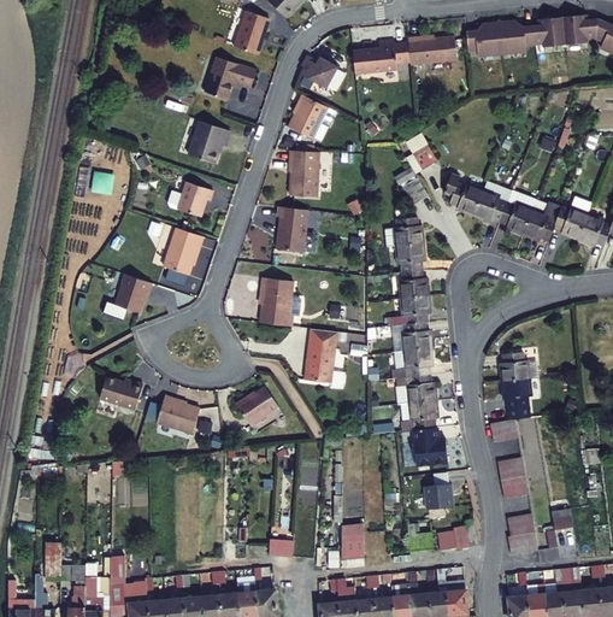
[(264,0),(284,18),(300,0),(264,0)]
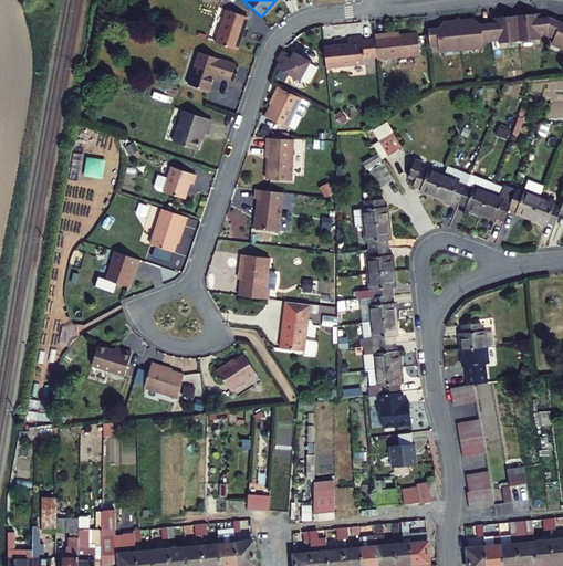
[(218,31),(216,31),(212,44),(236,51),(240,40),(238,39),(244,17),(225,11),(218,31)]
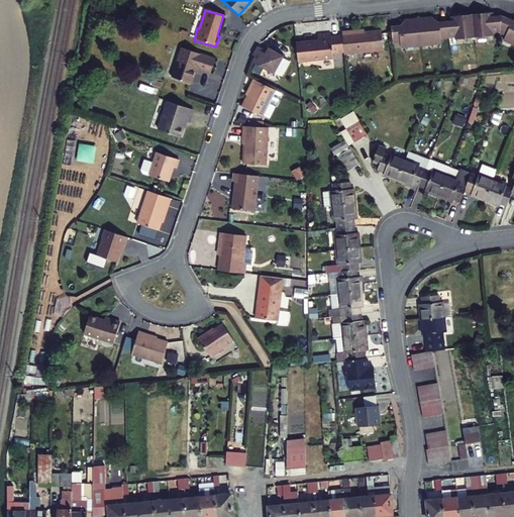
[(490,17),(489,11),(472,13),(474,38),(491,36),(491,33),(499,32),(497,16),(493,17),(490,17)]
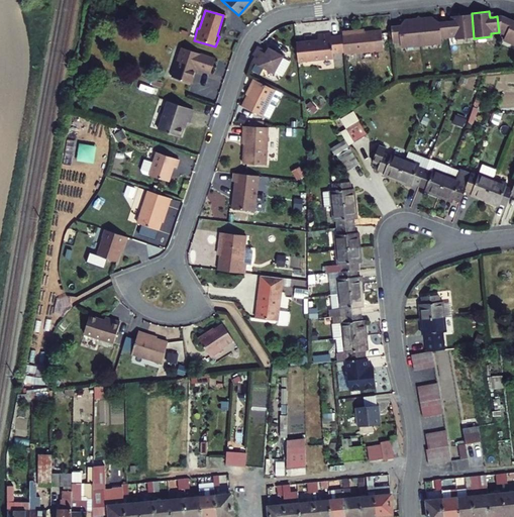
[(454,20),(450,21),(446,21),(448,37),(456,36),(456,39),(474,38),(472,13),(453,15),(454,20)]
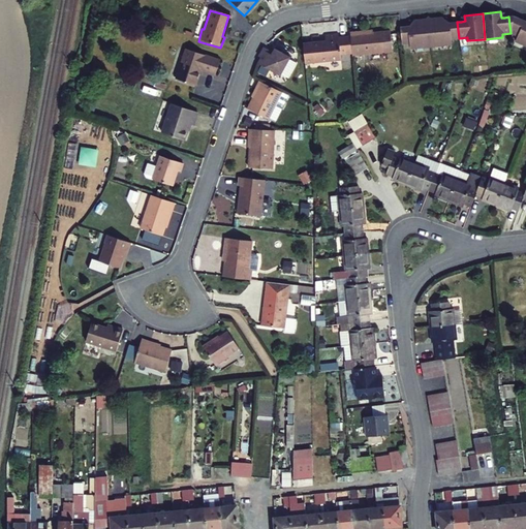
[(525,20),(523,21),(512,17),(508,17),(511,33),(518,36),(516,41),(525,45),(525,20)]
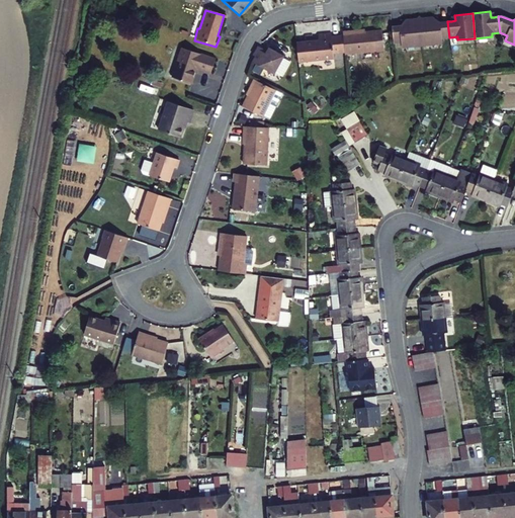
[(439,22),(434,18),(419,19),(422,47),(441,45),(441,38),(449,37),(447,21),(439,22)]
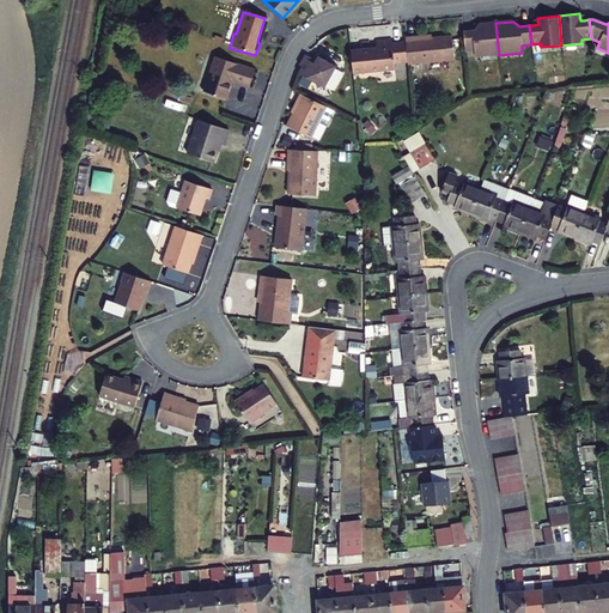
[(477,24),(472,32),(463,32),(466,50),(474,50),(475,58),(499,55),(495,23),(477,24)]
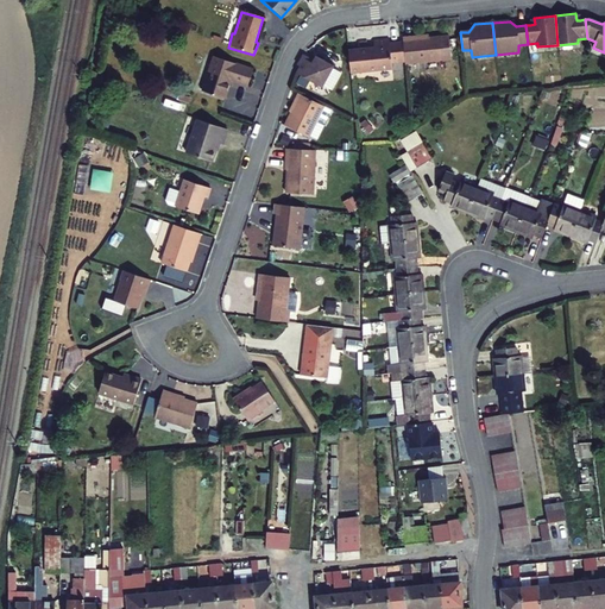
[(414,39),(413,36),(401,37),(401,42),(403,61),(404,63),(451,56),(447,35),(427,38),(414,39)]
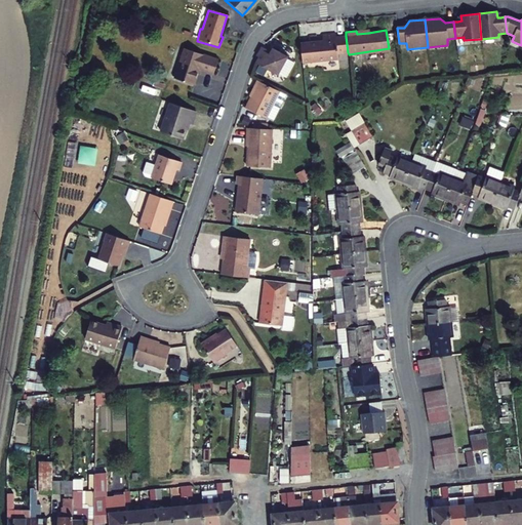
[(323,35),(324,41),(300,43),(303,63),(338,58),(338,53),(348,52),(346,36),(336,37),(336,34),(323,35)]
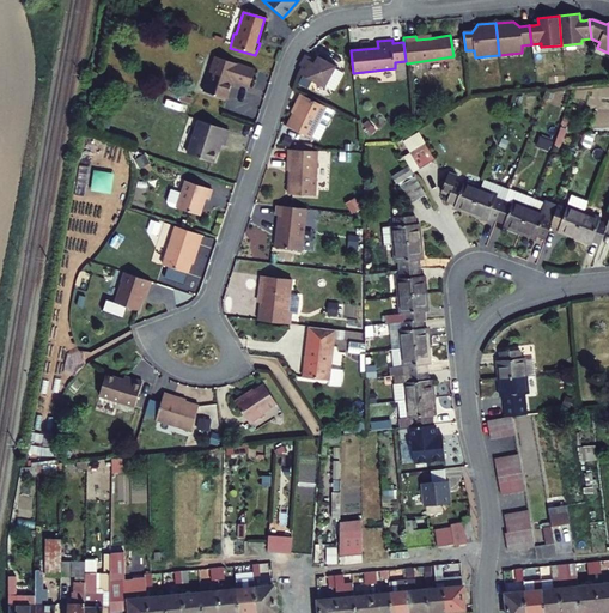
[(306,53),(300,64),(303,65),(308,56),(310,59),(311,56),(306,53)]
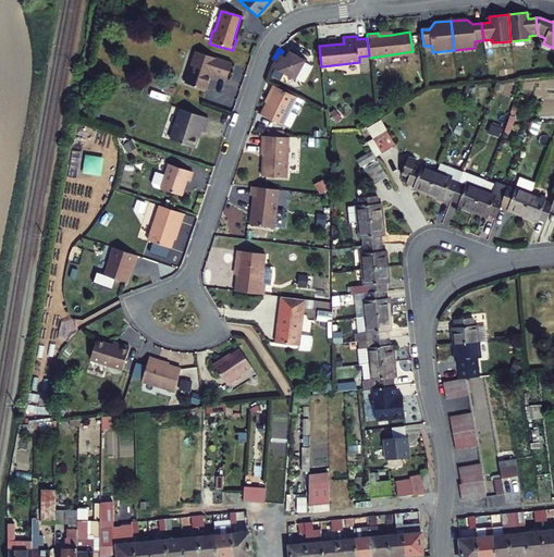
[(280,51),(275,59),(271,64),(295,78),(307,60),(291,49),(286,56),(282,53),(280,51)]
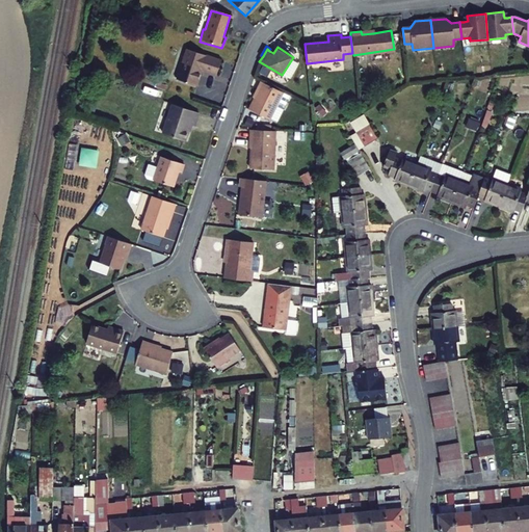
[(220,59),(185,49),(176,80),(195,86),(200,71),(215,76),(220,59)]
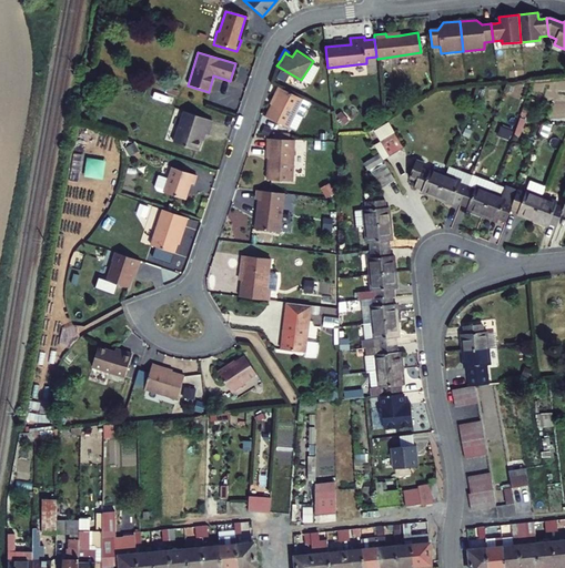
[(275,94),(276,94),(265,117),(288,128),(293,114),(301,118),(309,102),(301,99),(279,87),(275,94)]
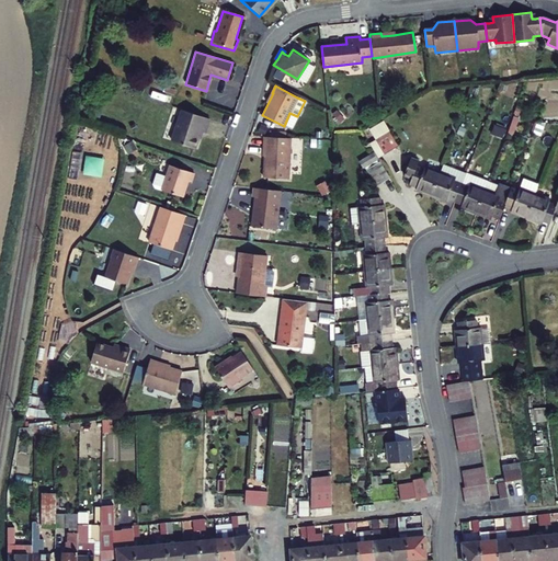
[(208,119),(181,111),(172,142),(194,149),(200,133),(204,134),(208,119)]
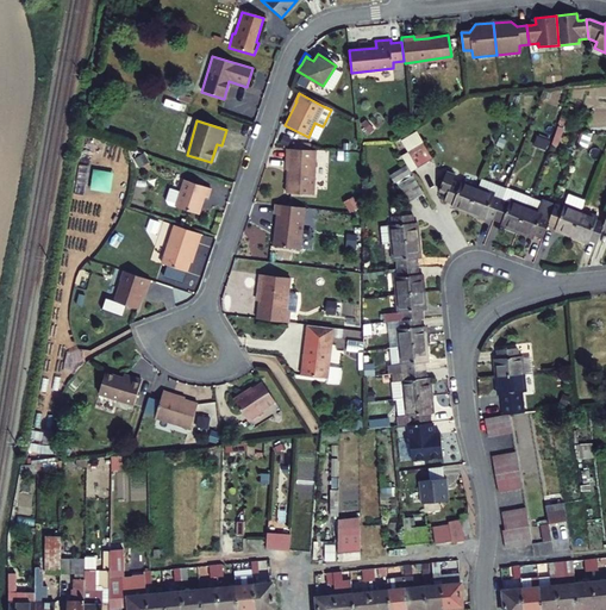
[(535,134),(530,143),(541,148),(544,138),(535,134)]
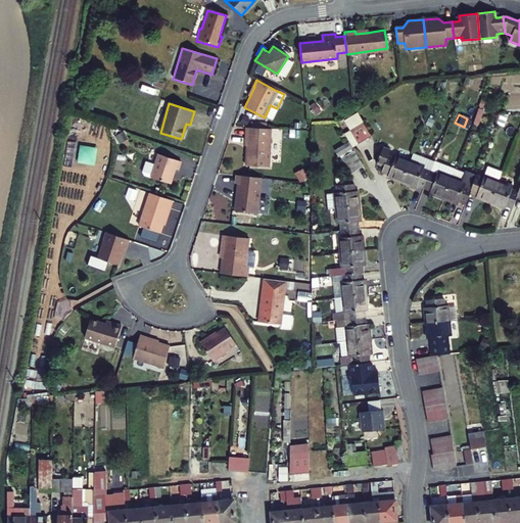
[(508,117),(501,114),(498,125),(504,127),(508,117)]
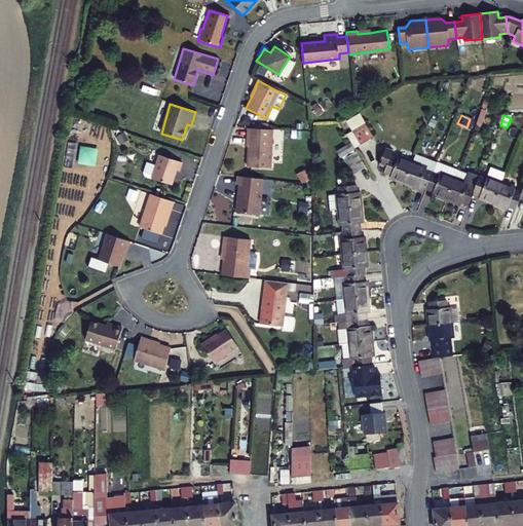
[(269,166),(272,129),(247,127),(246,147),(248,147),(247,165),(269,166)]
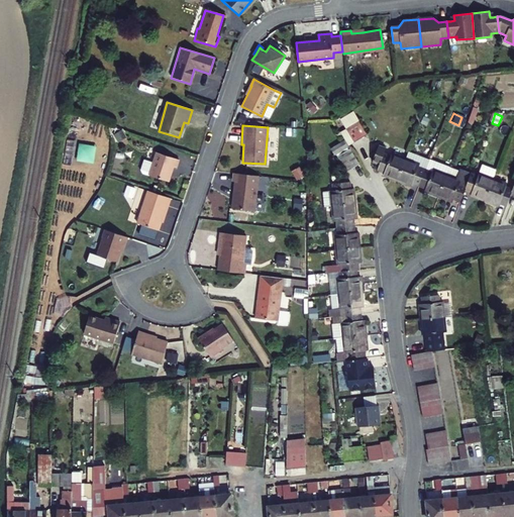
[(366,138),(357,125),(345,133),(352,145),(366,138)]
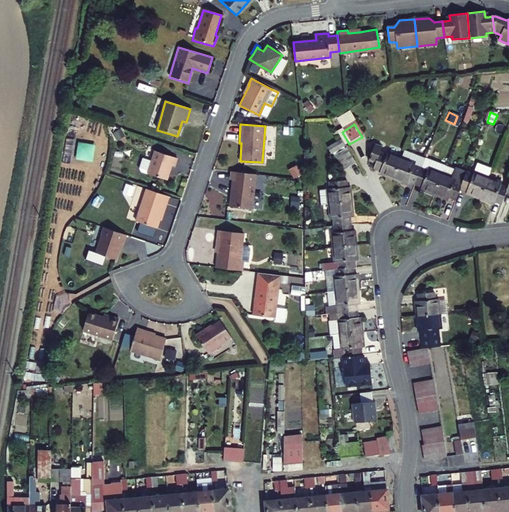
[(340,146),(336,140),(327,145),(331,151),(340,146)]
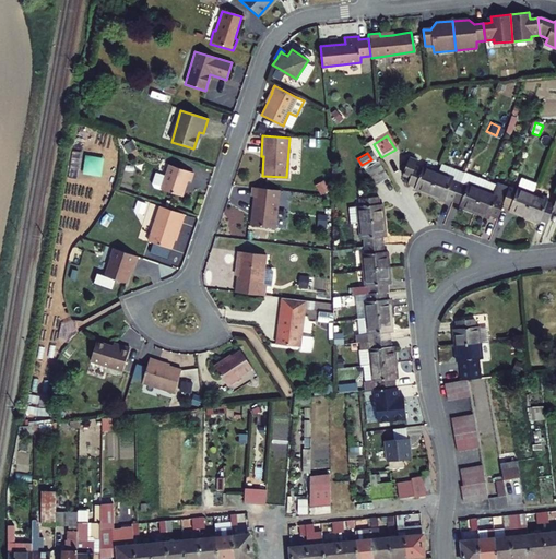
[(413,183),(421,187),(418,190),(433,197),(442,171),(428,166),(426,170),(418,167),(421,161),(412,157),(406,175),(415,178),(413,183)]
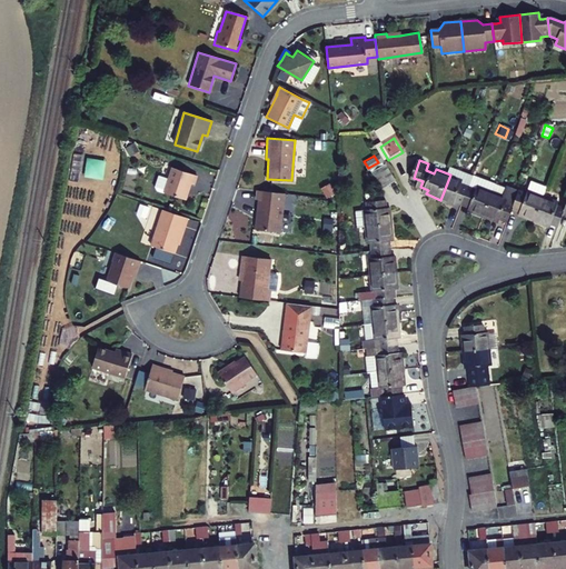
[(396,178),(385,161),(370,171),(380,188),(396,178)]
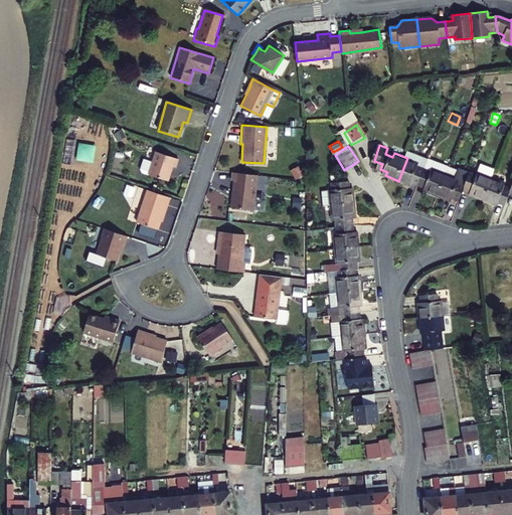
[(174,168),(177,159),(155,151),(152,159),(144,156),(140,169),(142,172),(167,180),(171,167),(174,168)]
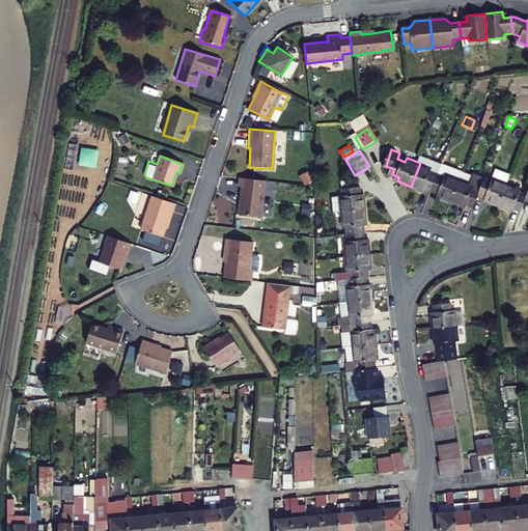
[(435,172),(436,169),(420,163),(411,187),(426,192),(427,188),(435,191),(440,174),(435,172)]
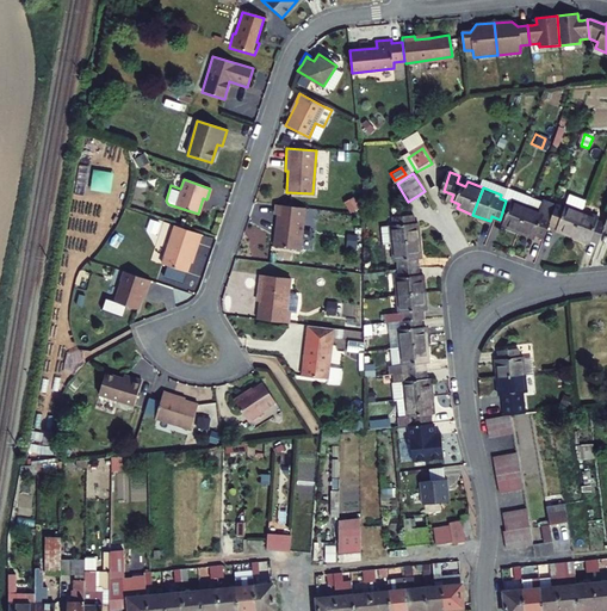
[(511,189),(506,201),(514,204),(515,199),(531,205),(534,197),(511,189)]
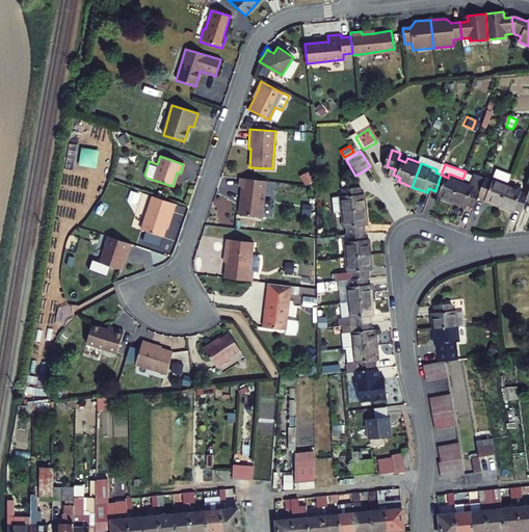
[(498,169),(493,182),(485,180),(480,195),(486,197),(485,202),(499,207),(507,185),(511,175),(498,169)]
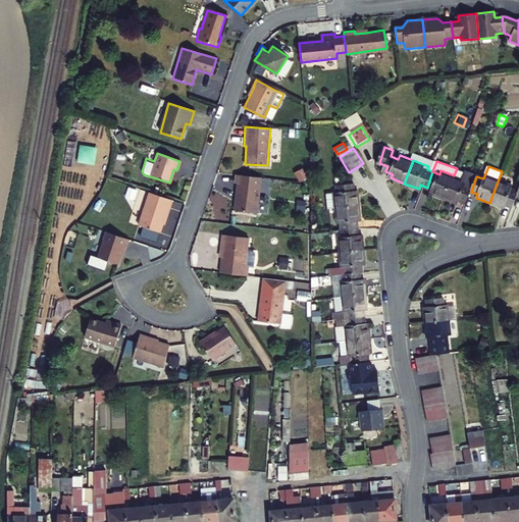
[(466,169),(463,178),(454,175),(445,199),(459,204),(461,201),(467,203),(471,192),(476,176),(477,173),(466,169)]
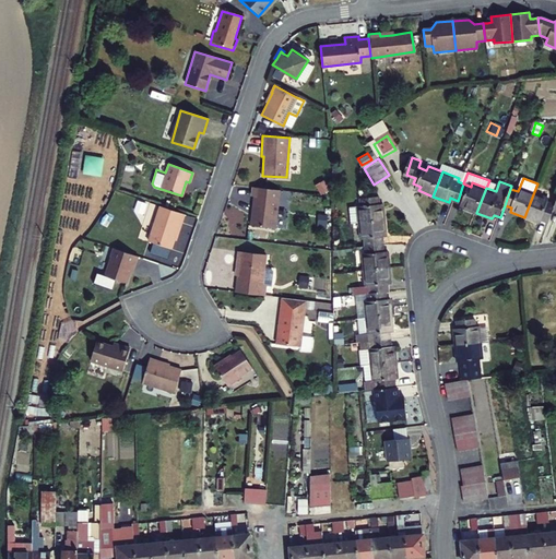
[(472,182),(471,187),(463,183),(458,201),(463,203),(462,206),(476,213),(486,188),(472,182)]
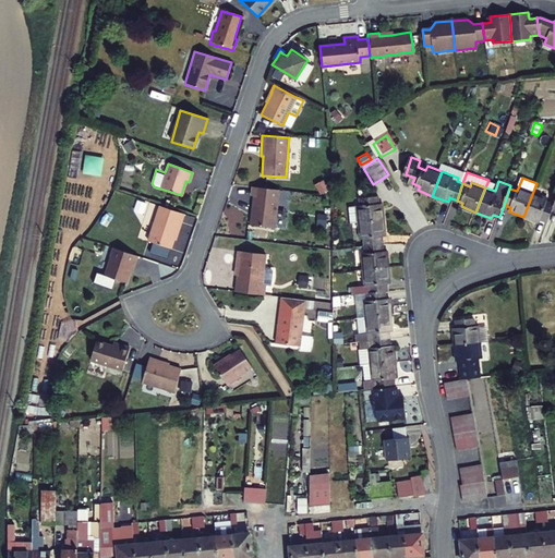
[(250,195),(253,195),(250,225),(274,227),(278,190),(251,186),(250,195)]
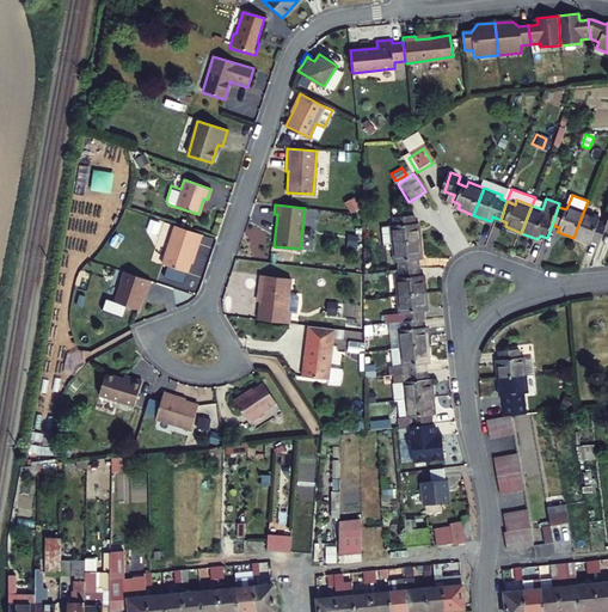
[(600,222),(601,219),(583,213),(573,238),(590,244),(593,240),(600,244),(606,228),(607,226),(600,222)]
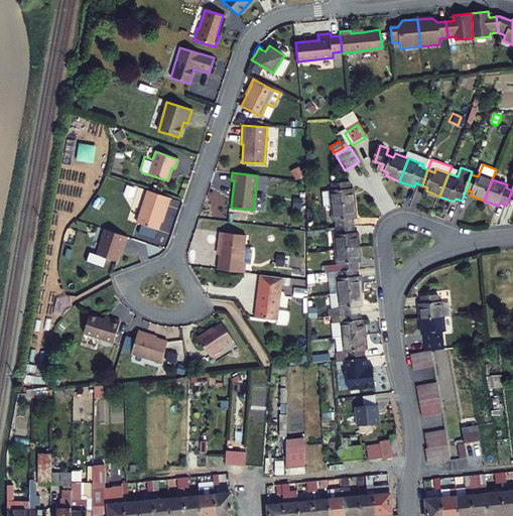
[(325,191),(326,208),(334,207),(356,205),(355,188),(352,189),(351,182),(336,183),(336,190),(325,191)]
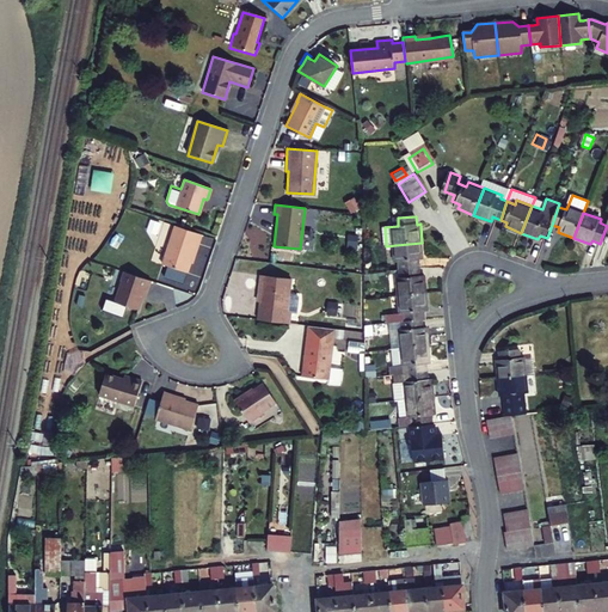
[(202,234),(174,225),(161,263),(186,271),(196,243),(200,243),(202,234)]
